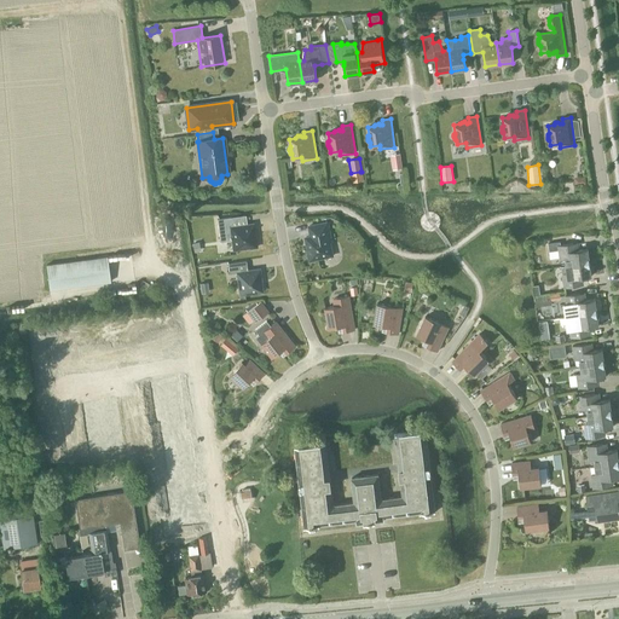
[(254,238),(253,224),(232,227),(231,218),(217,220),(220,242),(231,241),(232,250),(249,248),(249,249),(255,248),(256,247),(255,238),(254,238)]
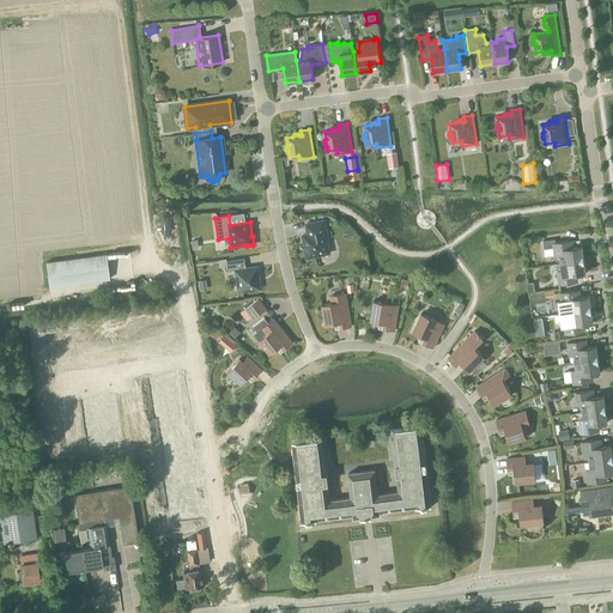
[(313,256),(329,254),(326,241),(328,240),(323,220),(305,224),(308,235),(302,236),(304,249),(305,259),(313,258),(313,256)]
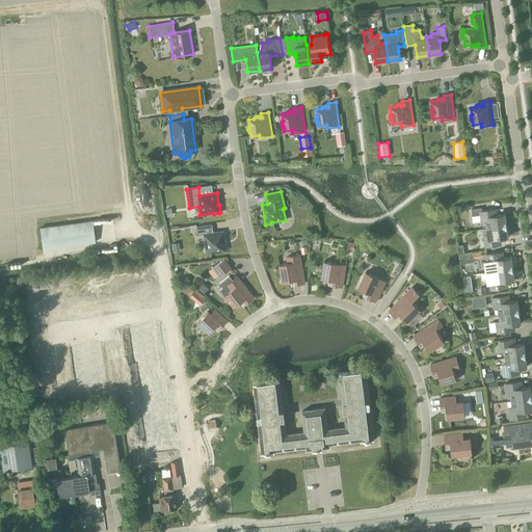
[(493,209),(481,211),(481,208),(471,209),(472,216),(480,215),(481,223),(485,222),(486,229),(506,225),(505,214),(494,215),(493,209)]
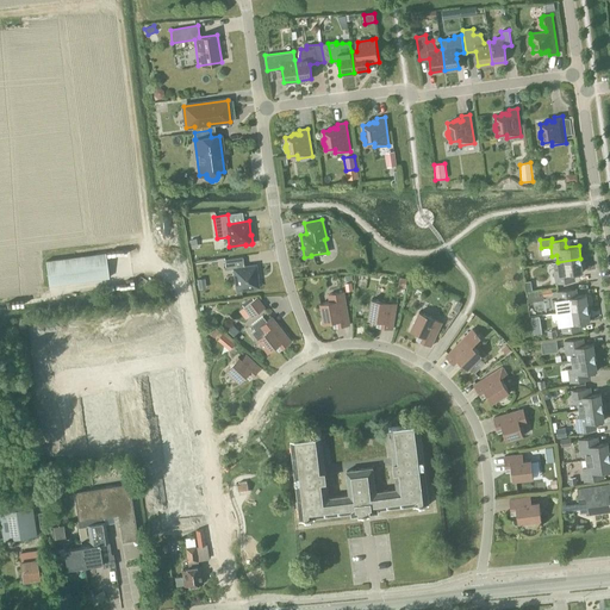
[(45,261),(48,286),(109,278),(105,253),(45,261)]
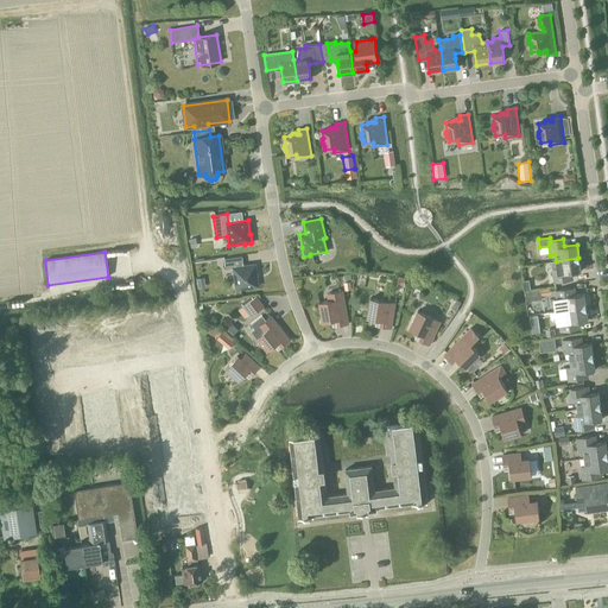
[(235,290),(258,287),(254,265),(242,266),(241,257),(223,259),(225,268),(232,267),(235,290)]
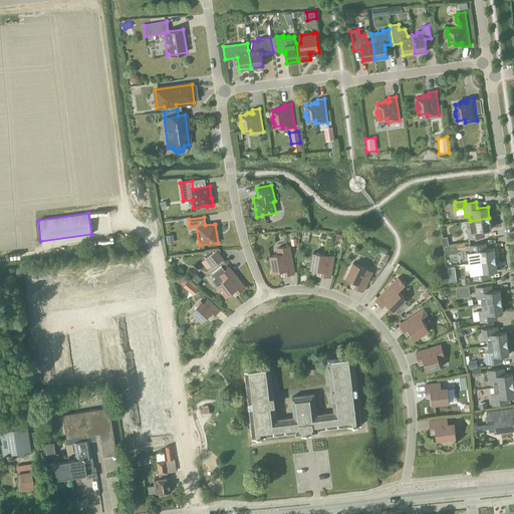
[(480,231),(491,229),(489,218),(470,221),(471,227),(467,227),(468,239),(481,237),(480,231)]
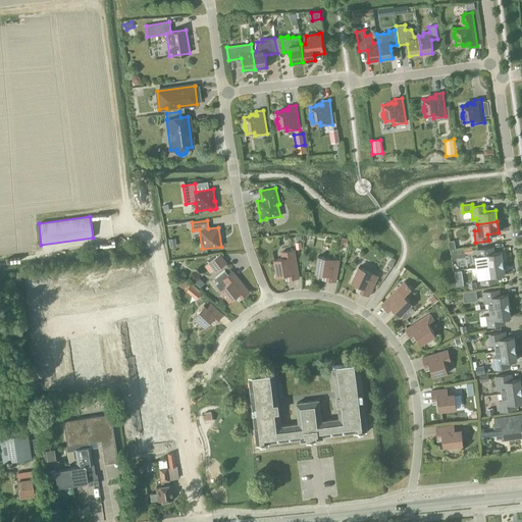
[(464,248),(451,250),(452,259),(465,257),(465,254),(465,252),(464,248)]
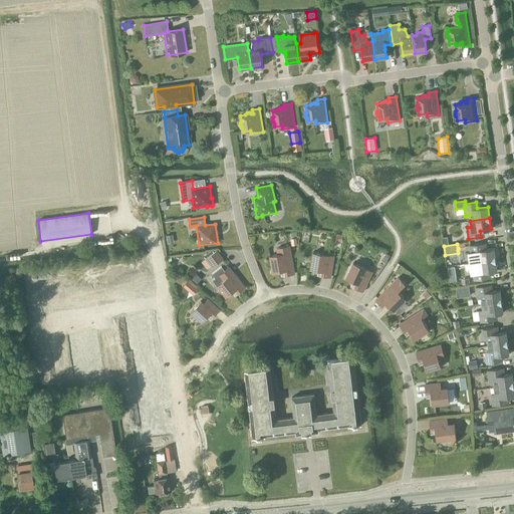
[(495,260),(494,248),(483,250),(482,244),(469,246),(470,252),(468,253),(469,263),(495,260)]
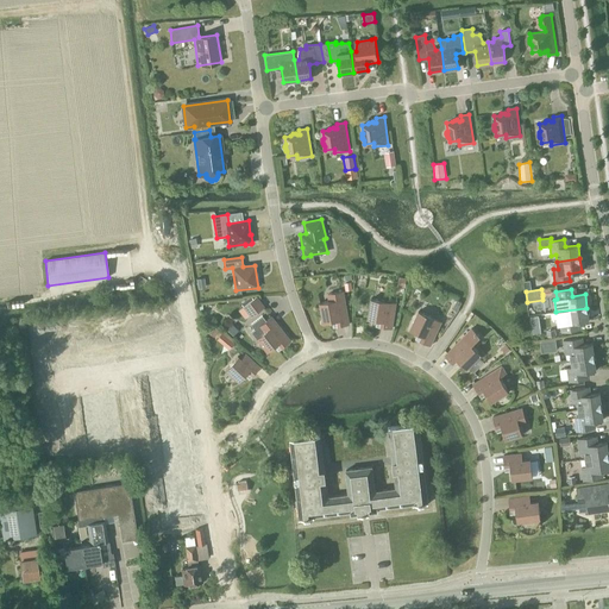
[(337,326),(349,325),(343,292),(327,294),(328,301),(319,303),(322,324),(337,321),(337,326)]
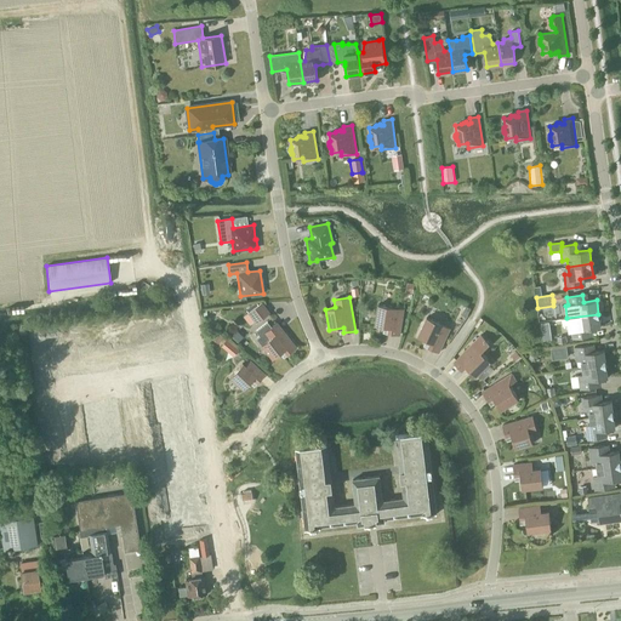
[(255,323),(268,313),(261,302),(248,313),(255,323)]
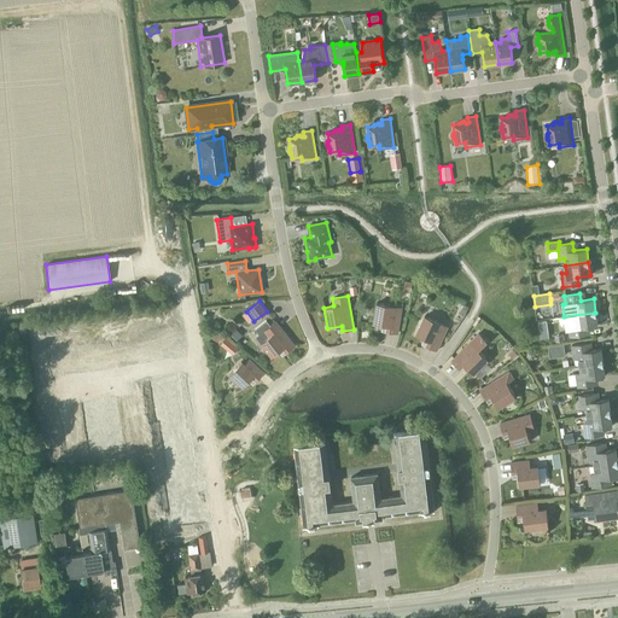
[(385,332),(397,333),(402,308),(375,303),(373,324),(386,326),(385,332)]
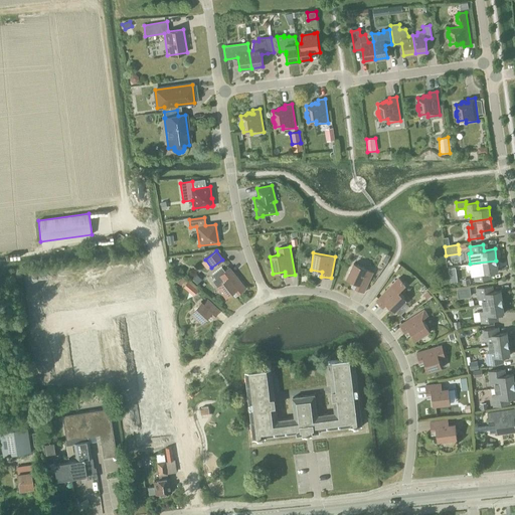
[(472,275),(474,275),(475,282),(488,280),(487,274),(498,272),(496,261),(470,264),(472,275)]
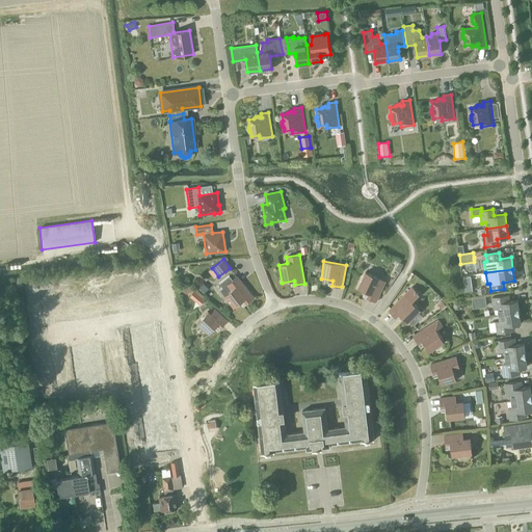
[(365,272),(357,288),(368,293),(366,297),(376,302),(386,282),(365,272)]
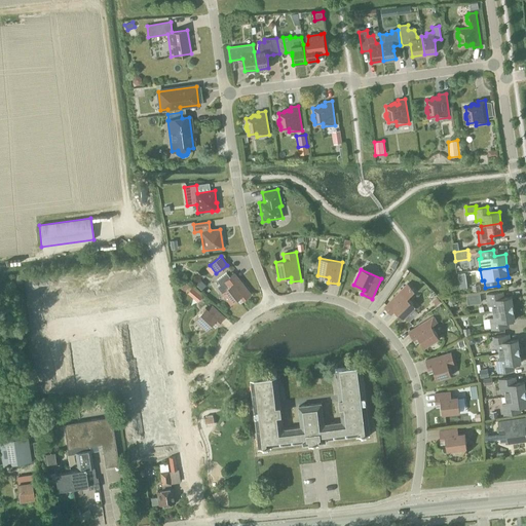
[(233,273),(229,276),(226,272),(216,280),(219,285),(216,287),(223,295),(223,297),(224,299),(225,300),(227,300),(230,304),(239,297),(241,301),(250,294),(233,273)]
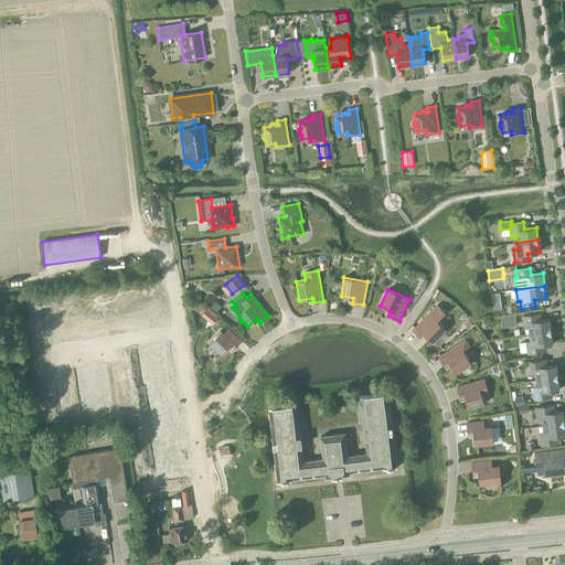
[(203,307),(198,301),(191,307),(198,313),(203,307)]
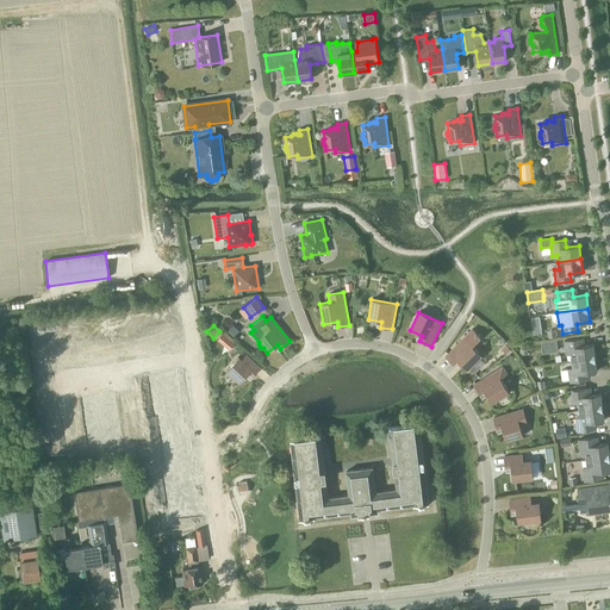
[(238,330),(232,325),(226,331),(234,336),(238,330)]
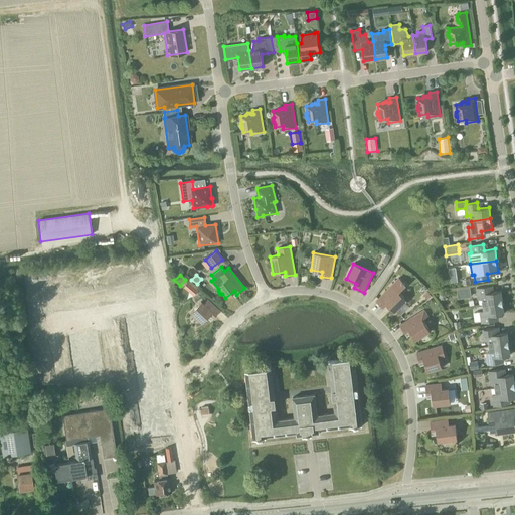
[(406,300),(398,293),(406,285),(398,278),(376,301),(383,308),(386,305),(394,313),(406,300)]
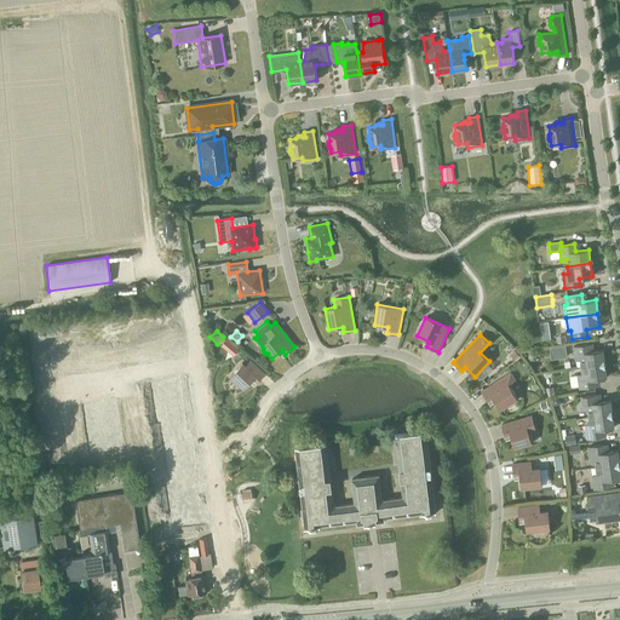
[(233,344),(227,339),(219,346),(227,351),(233,344)]
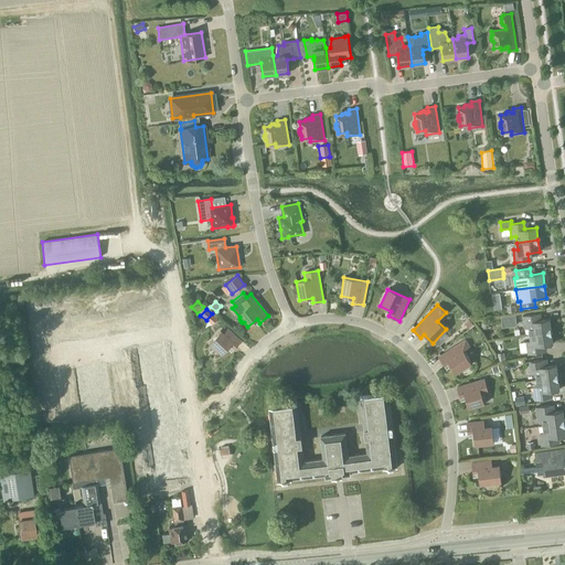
[(551,331),(550,319),(536,321),(536,313),(522,316),(524,329),(529,328),(530,334),(551,331)]
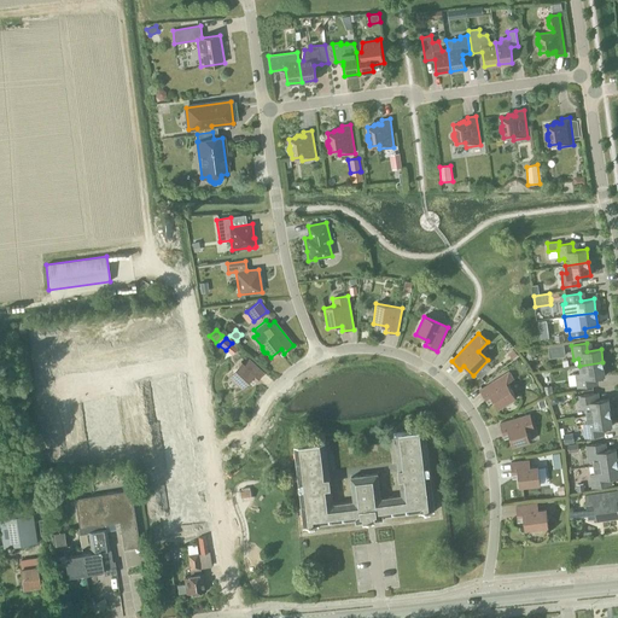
[(564,345),(549,348),(551,359),(566,356),(564,345)]
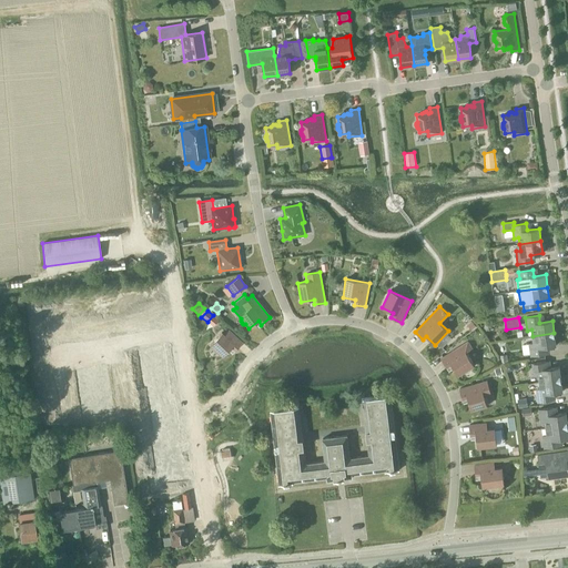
[(476,326),(472,321),(466,324),(472,331),(476,326)]
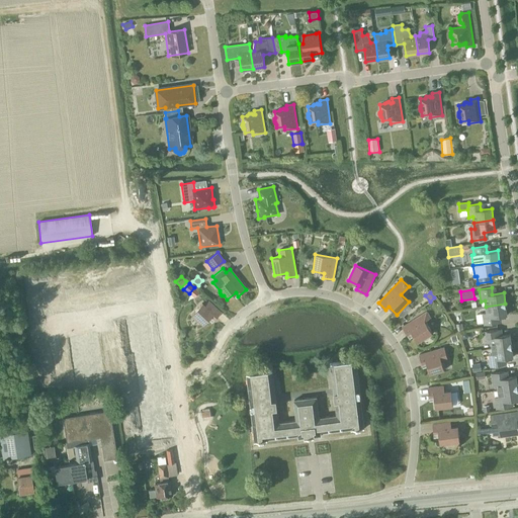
[(213,320),(221,313),(208,300),(204,306),(201,304),(191,315),(194,318),(194,320),(195,321),(197,322),(199,322),(202,325),(209,317),(213,320)]
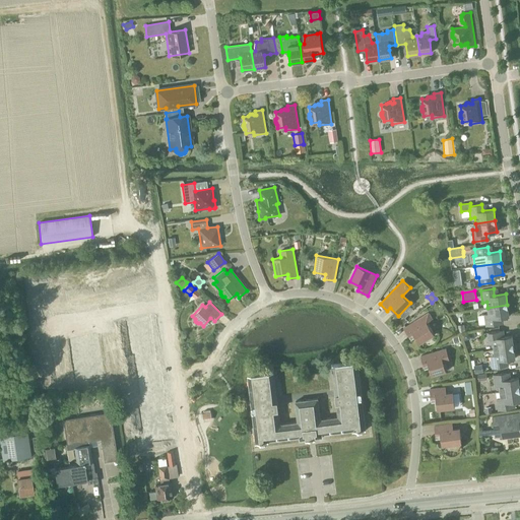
[(498,318),(509,316),(507,305),(488,308),(489,314),(484,315),(485,326),(499,324),(498,318)]
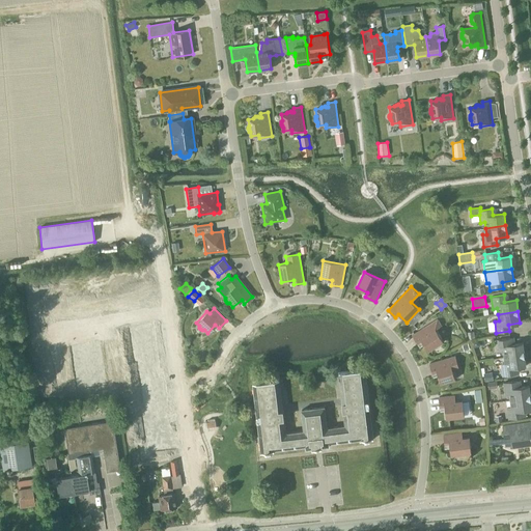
[(443,341),(435,329),(441,325),(437,319),(412,335),(418,344),(422,341),(428,351),(432,347),(434,348),(435,348),(436,348),(437,347),(438,347),(438,346),(438,345),(439,345),(439,344),(443,341)]
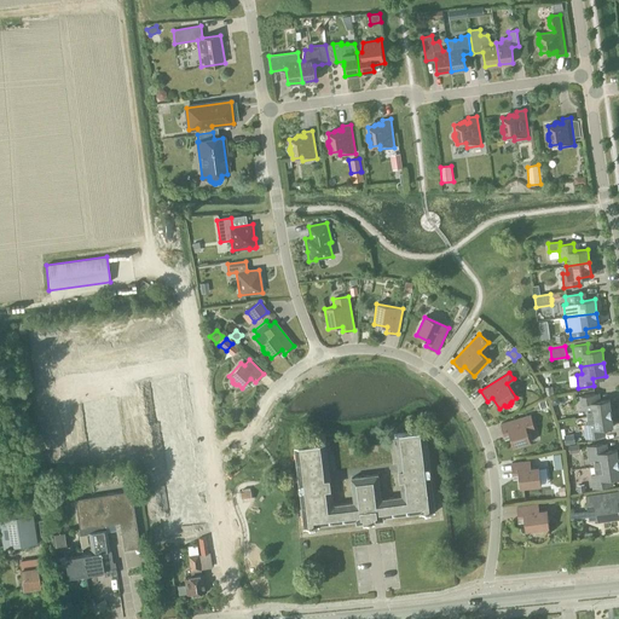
[(611,414),(609,399),(596,401),(595,394),(579,397),(582,410),(586,410),(588,416),(611,414)]
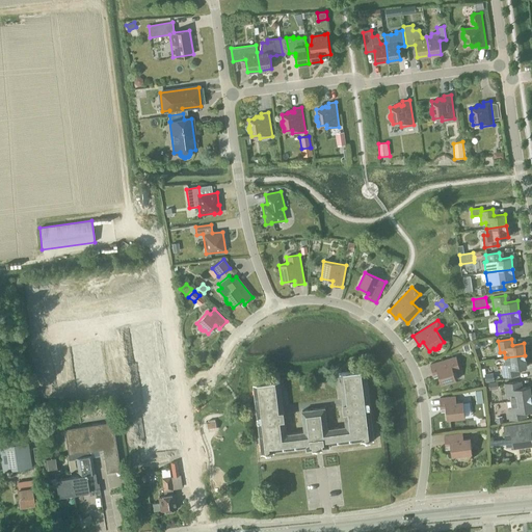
[(515,369),(527,367),(525,355),(505,357),(506,364),(502,365),(503,377),(516,375),(515,369)]
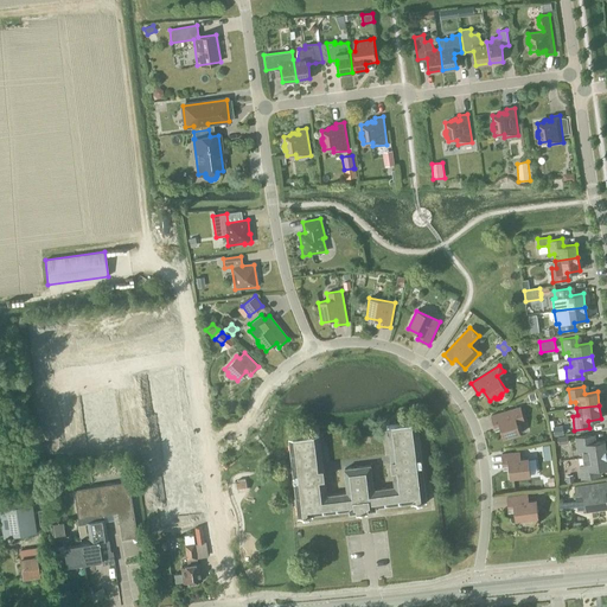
[(519,425),(518,426),(517,425),(524,422),(521,407),(491,416),(494,427),(499,426),(504,439),(521,433),(519,432),(521,432),(519,425)]
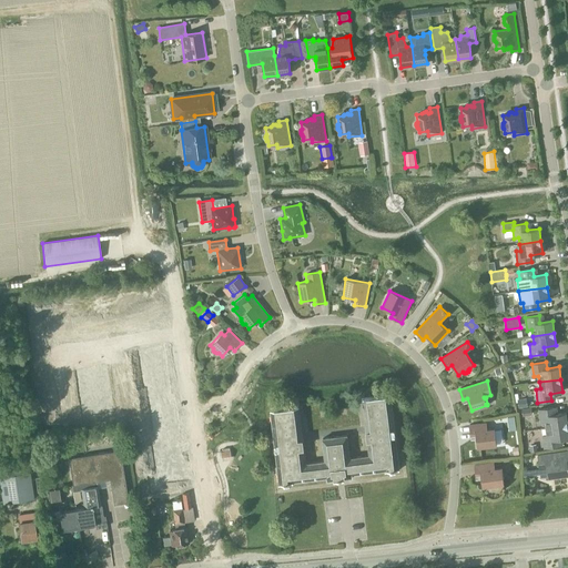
[(364,409),(392,406),(389,395),(363,398),(364,409)]
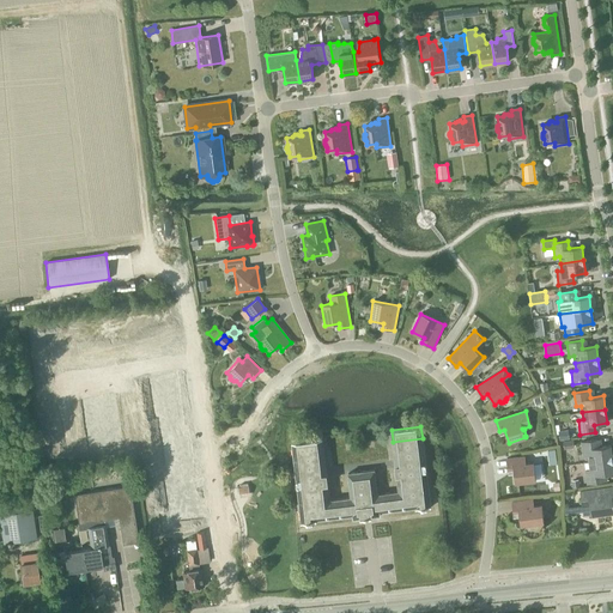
[(570,438),(569,430),(558,431),(559,439),(570,438)]
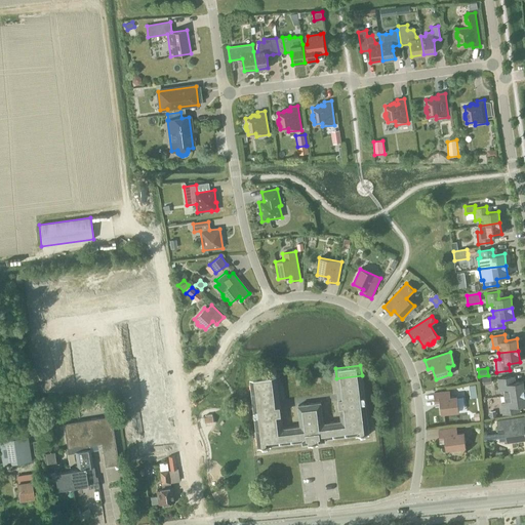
[(251,390),(277,387),(276,375),(250,378),(251,390)]
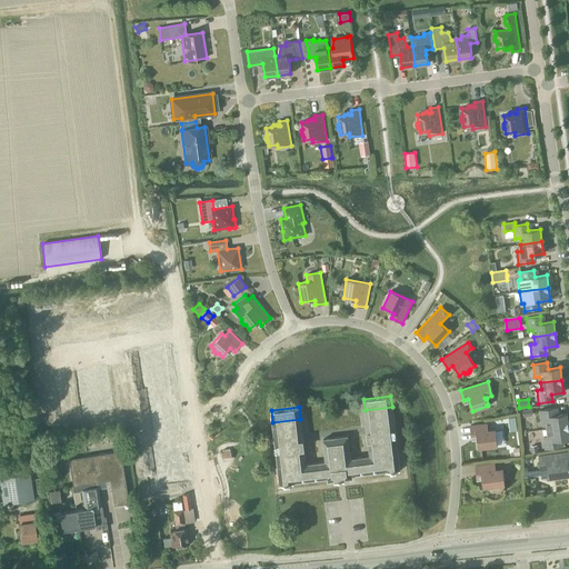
[(366,422),(393,419),(392,407),(365,410),(366,422)]
